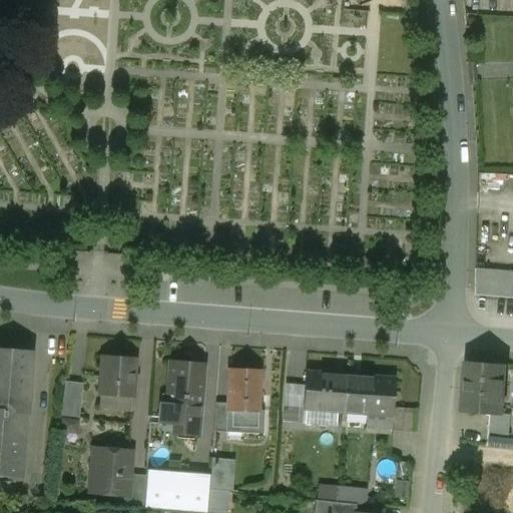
[(512,270),(479,267),(477,294),(512,296),(512,270)]
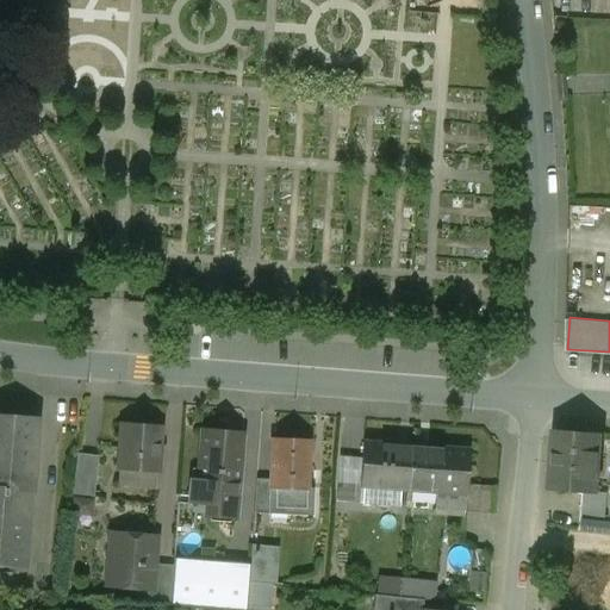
[(35,421),(0,417),(0,566),(23,568),(25,536),(27,536),(27,530),(29,523),(26,523),(29,492),(30,492),(32,465),(35,466),(35,458),(36,448),(33,448),(35,421)]
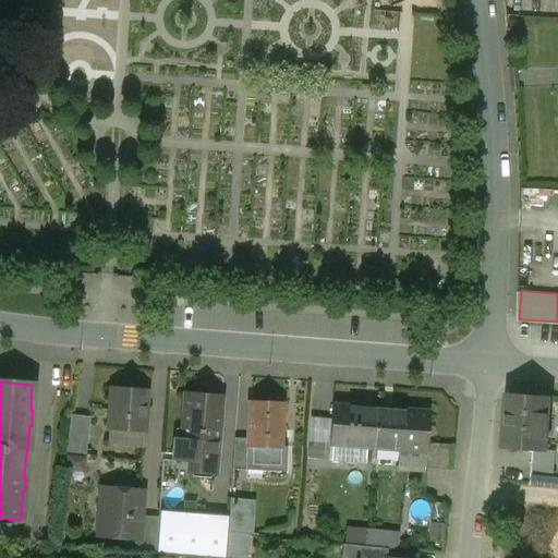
[(146,392),(111,389),(108,428),(143,431),(146,392)]
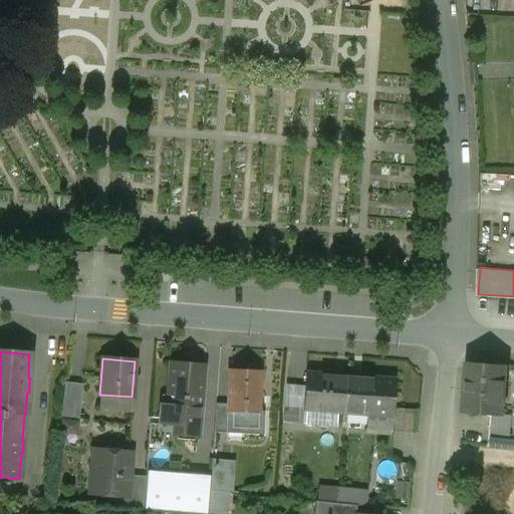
[(171,363),(168,407),(160,406),(158,424),(173,426),(172,435),(199,437),(204,366),(171,363)]
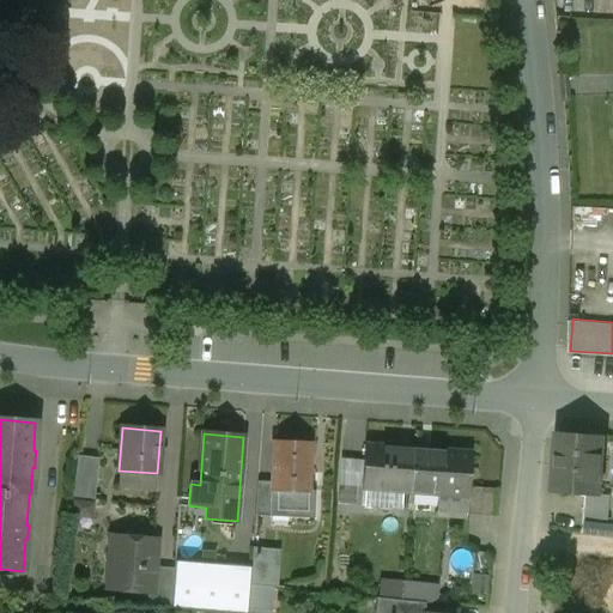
[(604,439),(557,436),(554,493),(600,496),(604,439)]
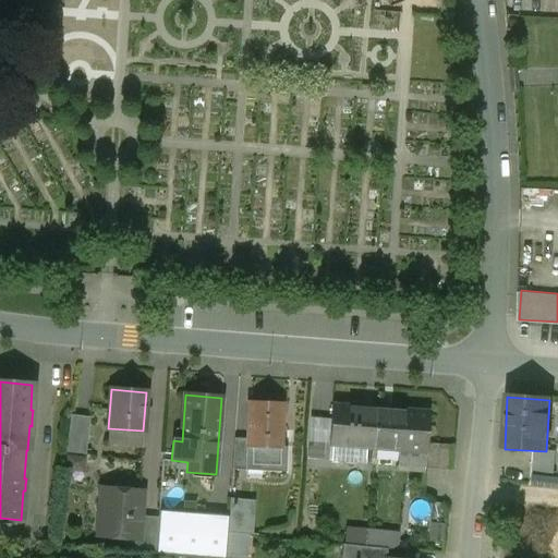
[(283,403),(247,401),(246,439),(246,447),(281,449),(281,447),(283,403)]
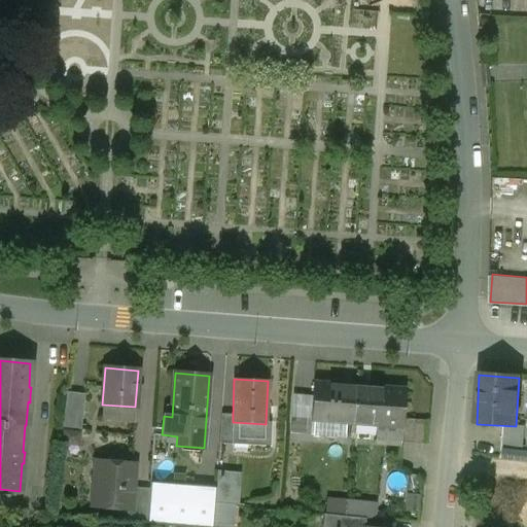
[(354,389),(313,386),(311,422),(352,424),(354,389)]
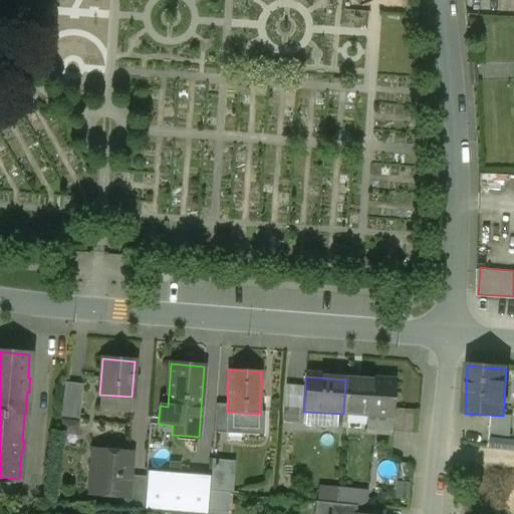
[(393,382),(345,379),(343,414),(389,418),(391,410),(393,382)]
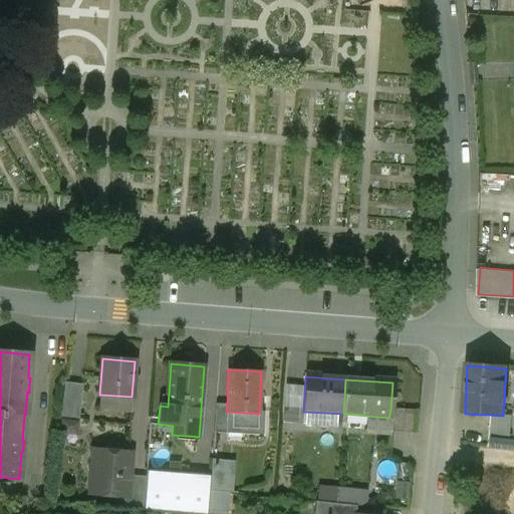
[(83,384),(64,381),(60,417),(79,420),(83,384)]
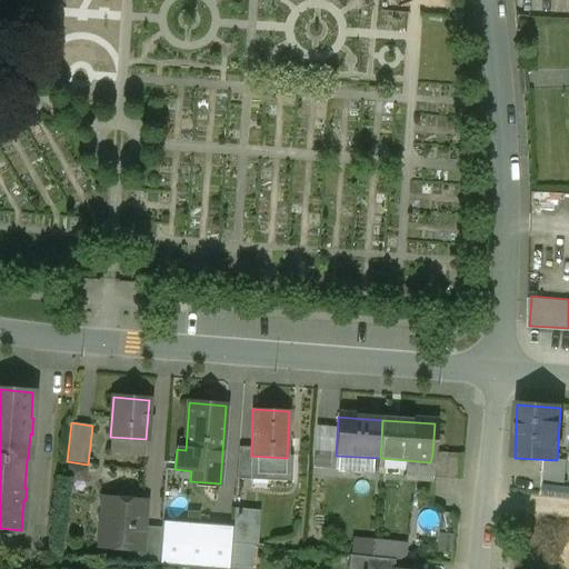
[(251,448),(239,447),(236,479),(250,480),(251,456),(251,448)]
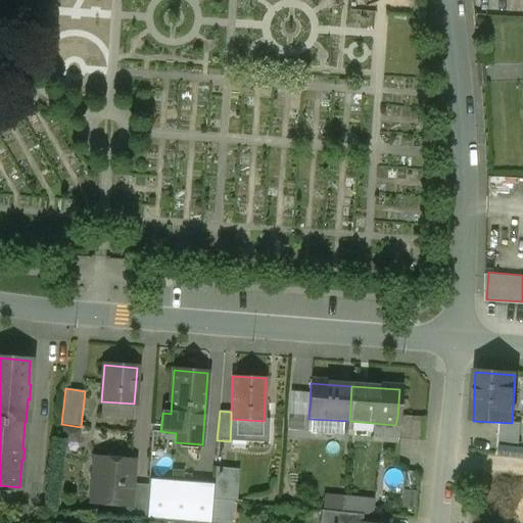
[(423,420),(397,417),(394,440),(422,442),(423,420)]
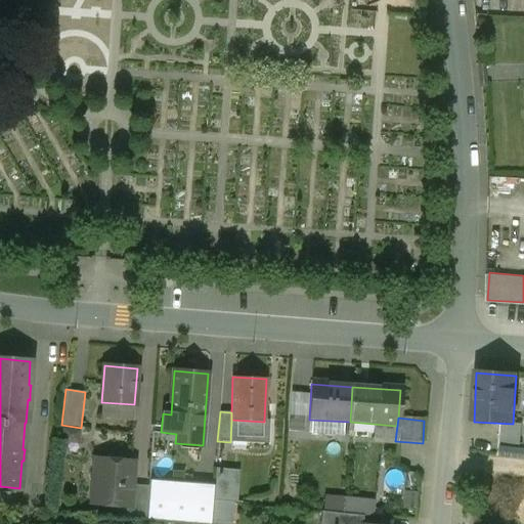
[(264,422),(231,420),(230,442),(268,443),(269,420),(264,420),(264,422)]
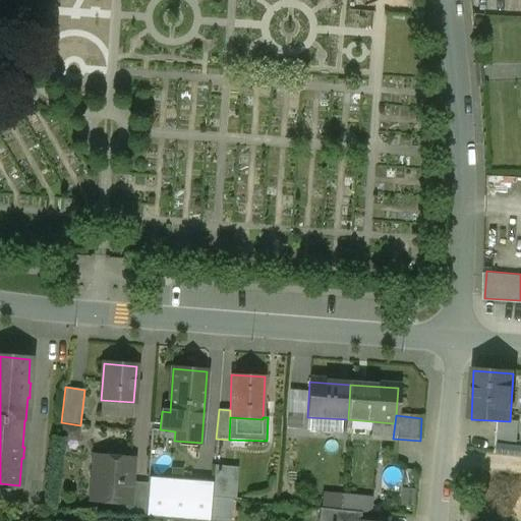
[(515,440),(497,439),(496,451),(513,453),(515,440)]
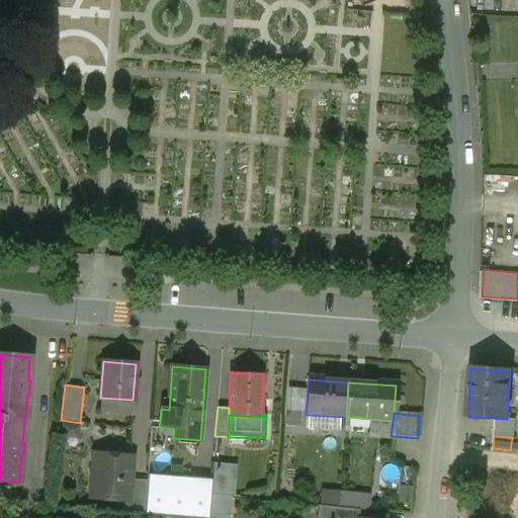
[(132,457),(97,454),(95,484),(101,484),(100,499),(124,501),(127,501),(130,480),(132,457)]
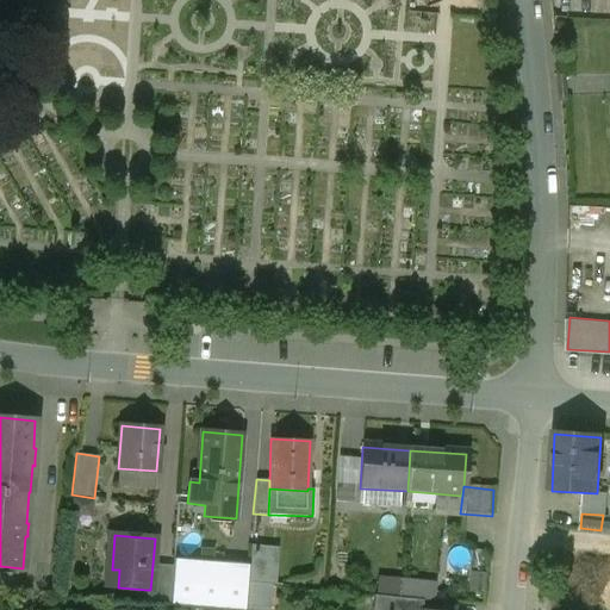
[(271,554),(262,553),(262,546),(251,546),(250,565),(248,583),(268,585),(271,554)]
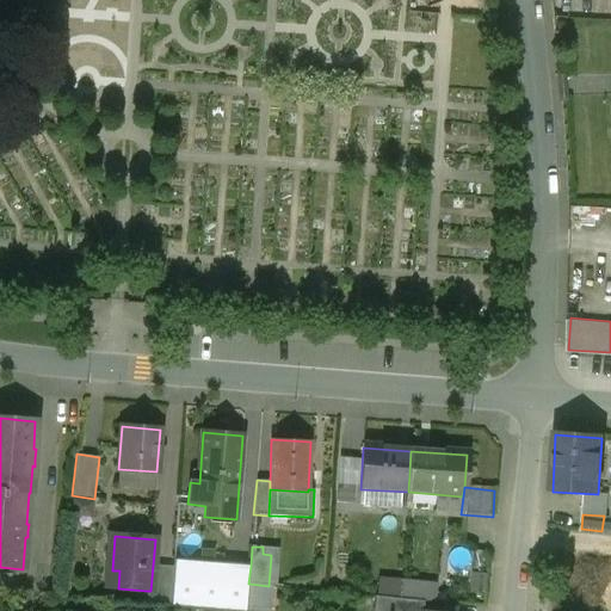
[(251,566),(174,560),(173,567),(171,606),(222,610),(246,610),(248,584),(251,566)]
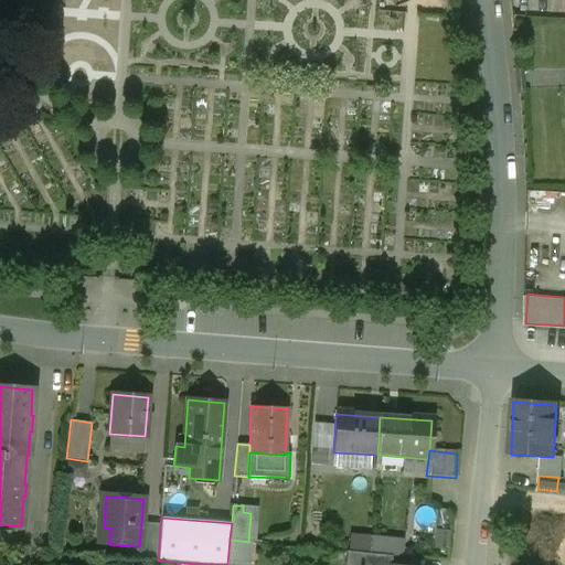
[(160,524),(141,523),(139,546),(136,546),(135,560),(158,561),(160,524)]
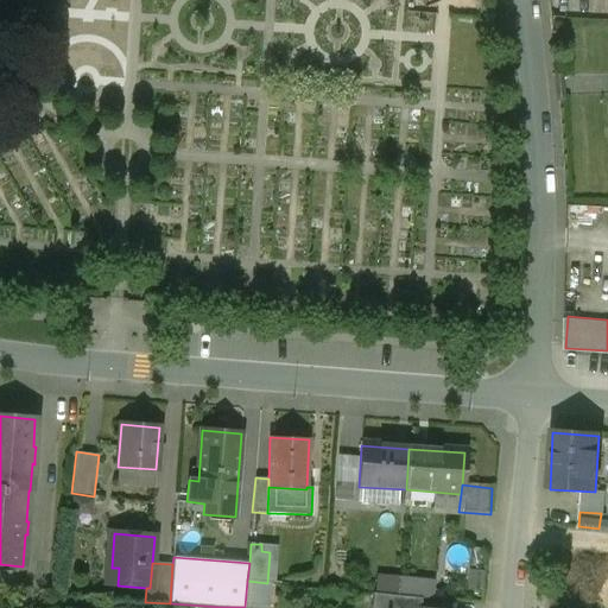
[(419,607),(422,599),(373,594),(371,607),(419,607)]
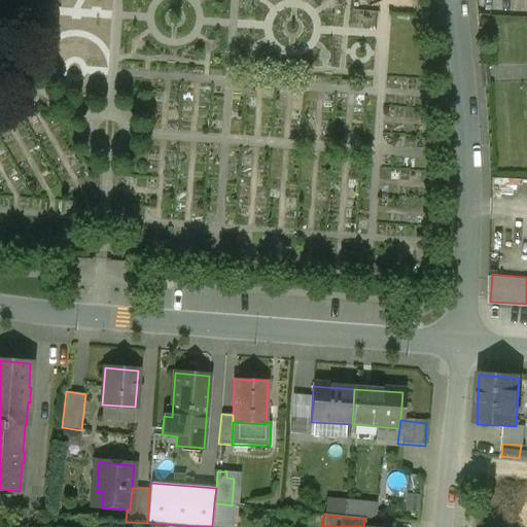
[(222,526),(223,518),(214,517),(213,526),(222,526)]
